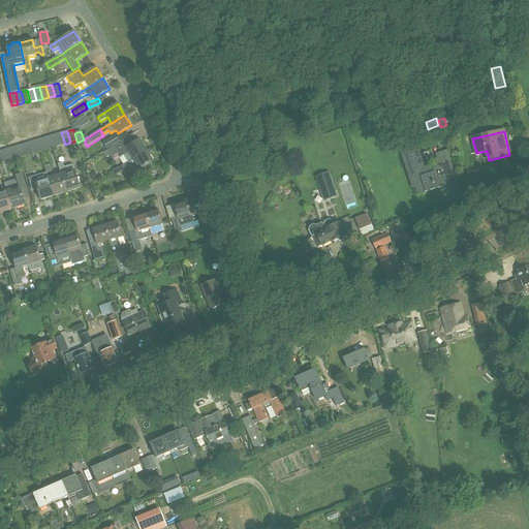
[(61,132),(55,134),(59,146),(65,145),(61,132)]
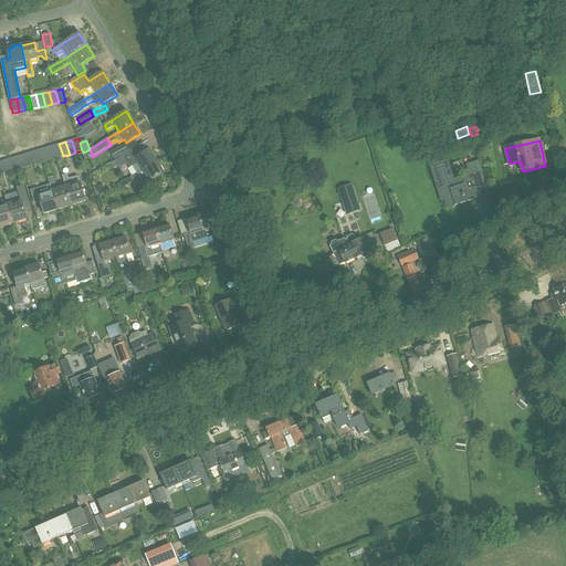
[(59,144),(53,146),(56,158),(63,156),(59,144)]
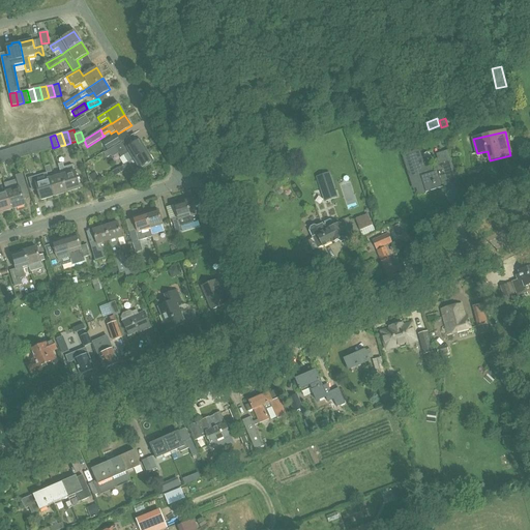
[(102,143),(108,150),(120,142),(116,135),(102,143)]
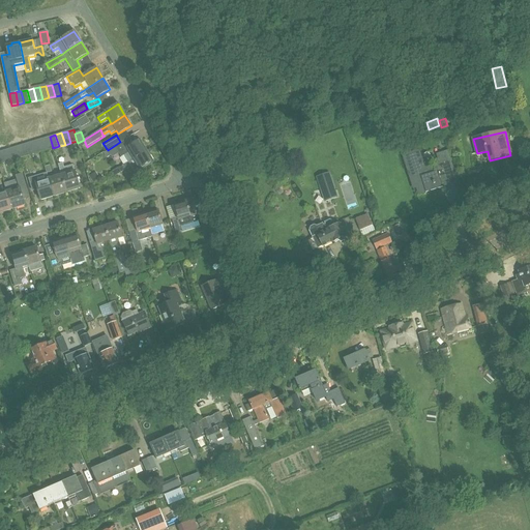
[(50,137),(43,139),(47,150),(53,148),(50,137)]
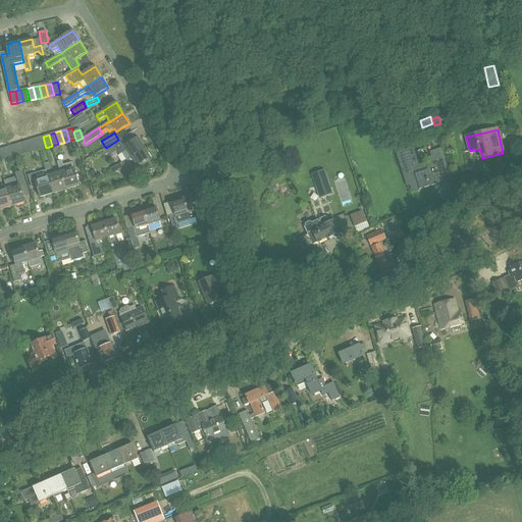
[(43,137),(37,138),(41,150),(46,148),(43,137)]
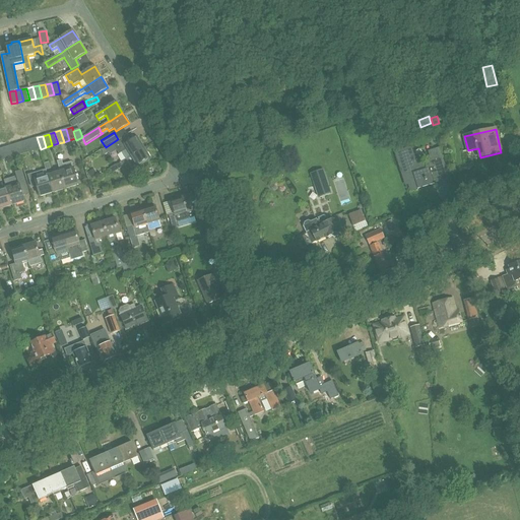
[(144,145),(150,142),(146,136),(141,140),(144,145)]
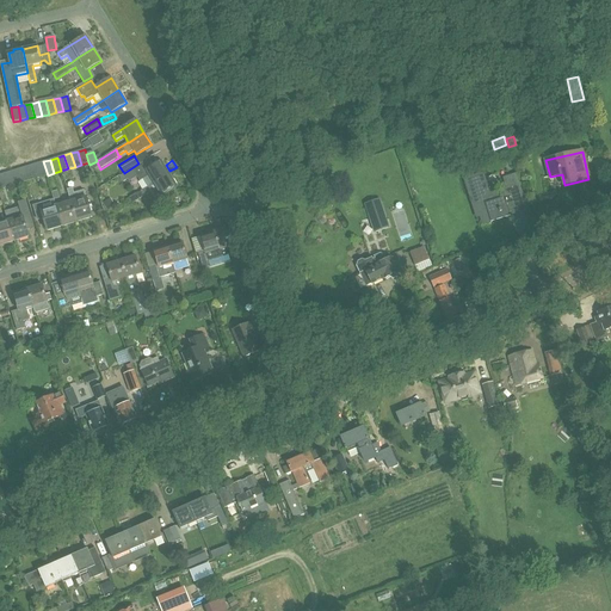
[(43,161),(36,164),(41,177),(48,176),(43,161)]
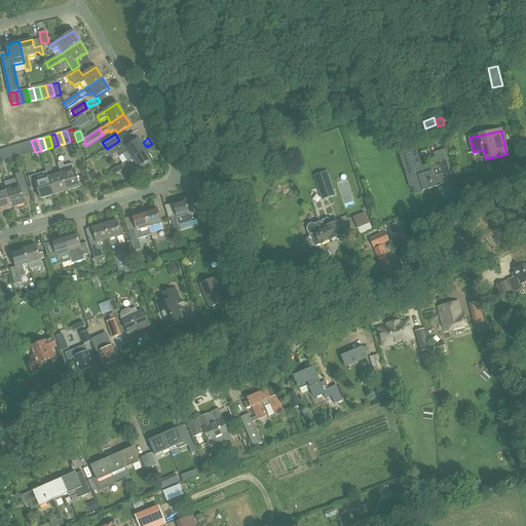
[(125,139),(114,146),(120,156),(122,155),(126,161),(133,158),(146,150),(139,140),(129,145),(125,139)]
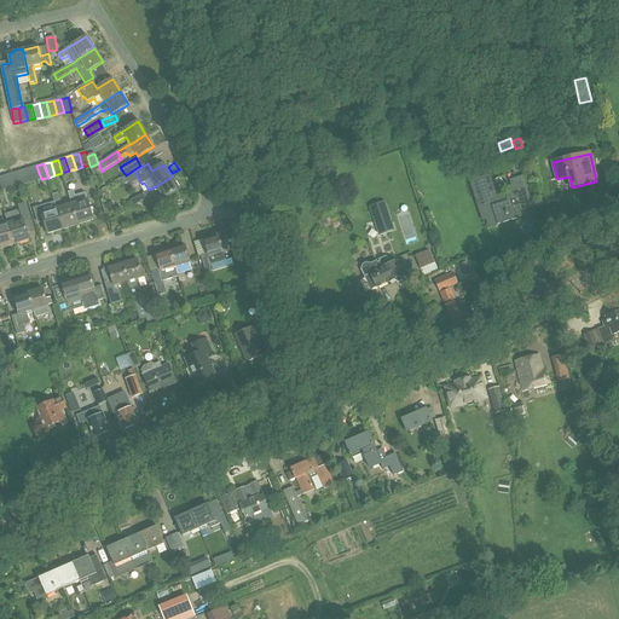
[(36,166),(30,168),(34,181),(41,179),(36,166)]
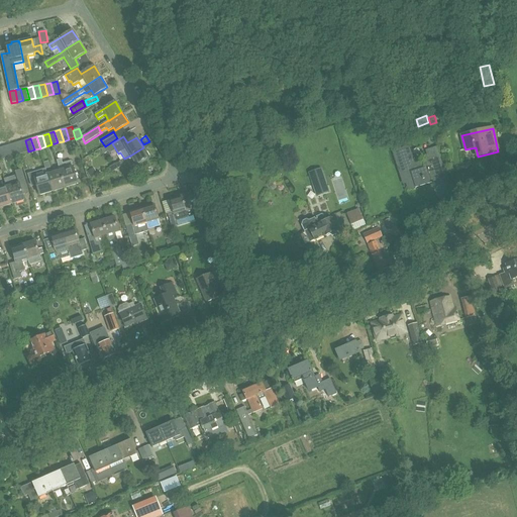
[(25,140),(19,142),(22,153),(28,151),(25,140)]
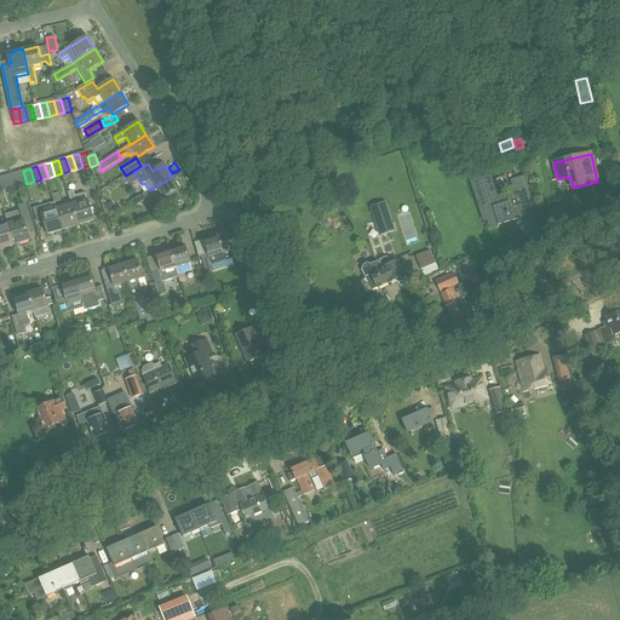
[(23,171),(16,172),(21,187),(27,184),(23,171)]
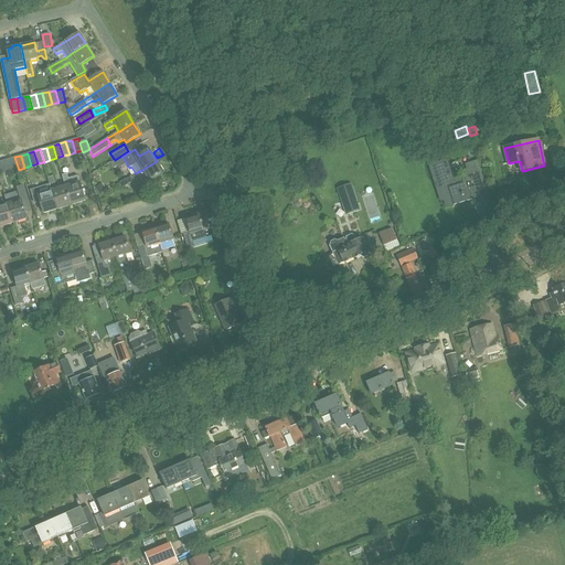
[(14,157),(8,159),(12,171),(19,170),(14,157)]
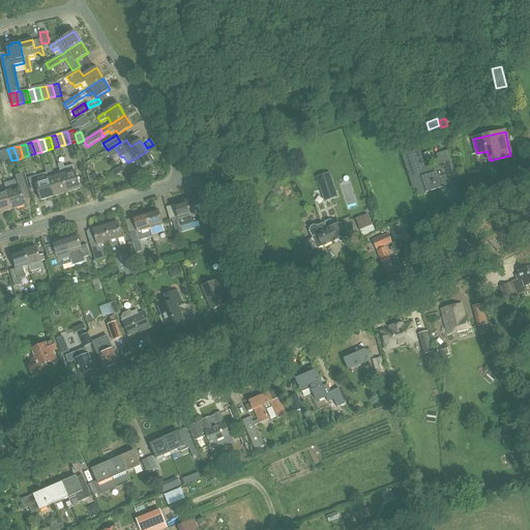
[(7,149),(2,151),(5,163),(11,160),(7,149)]
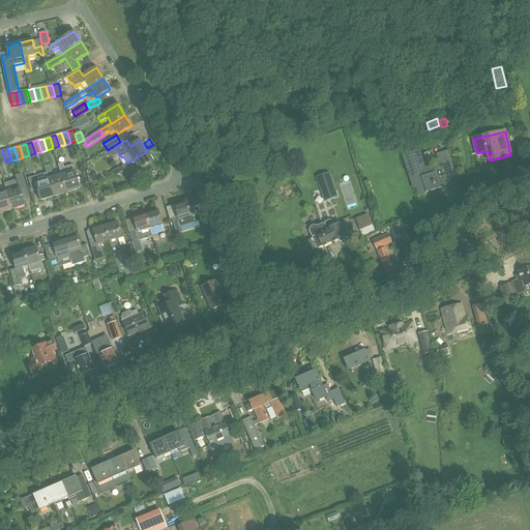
[(405,154),(403,155),(406,165),(408,165),(414,182),(422,180),(427,193),(442,187),(438,175),(454,170),(448,150),(436,154),(439,163),(425,167),(419,149),(405,154)]
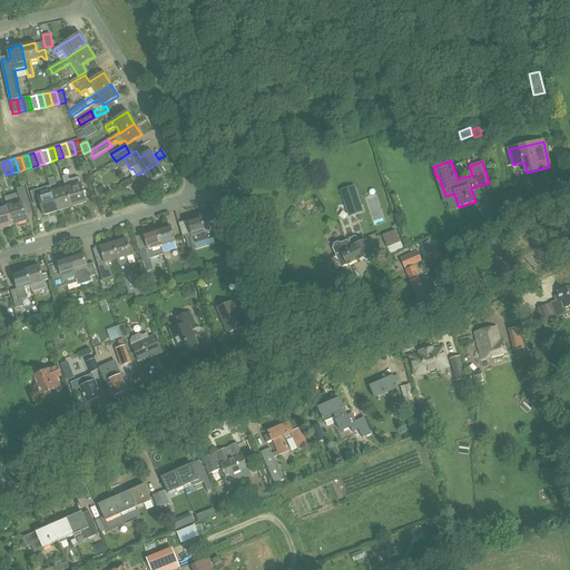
[(121,186),(124,189),(141,179),(145,185),(149,182),(150,184),(165,175),(158,163),(144,172),(137,175),(131,178),(131,179),(121,186)]
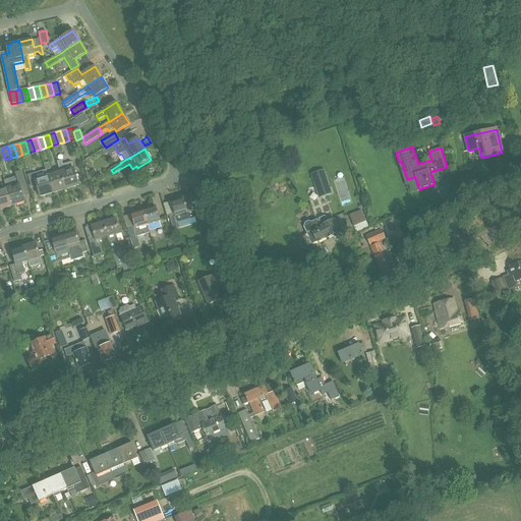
[(60,172),(65,189),(78,185),(71,163),(63,165),(62,160),(57,162),(60,172)]
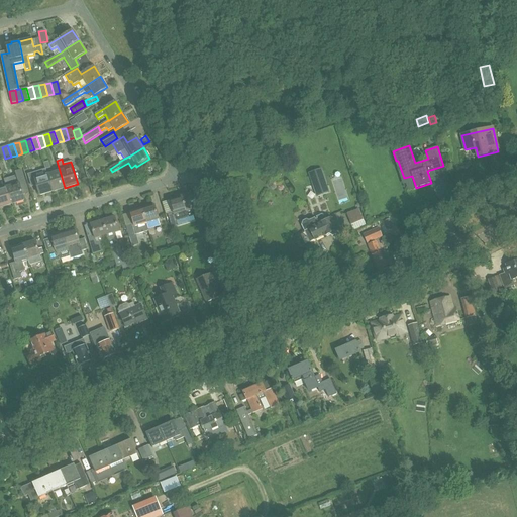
[(87,172),(91,178),(97,174),(94,168),(87,172)]
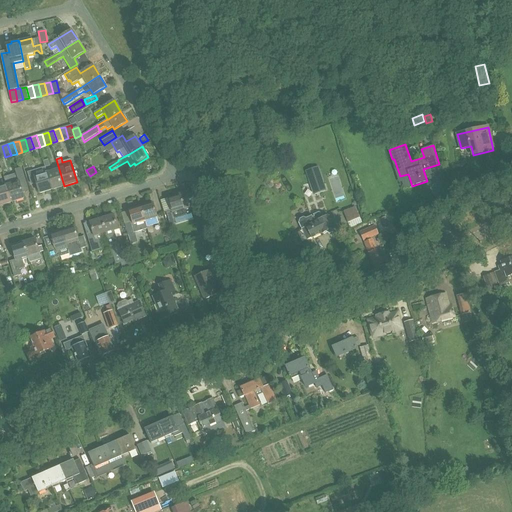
[(306,171),(311,185),(312,184),(315,193),(324,190),(322,184),(323,183),(318,167),(306,171)]
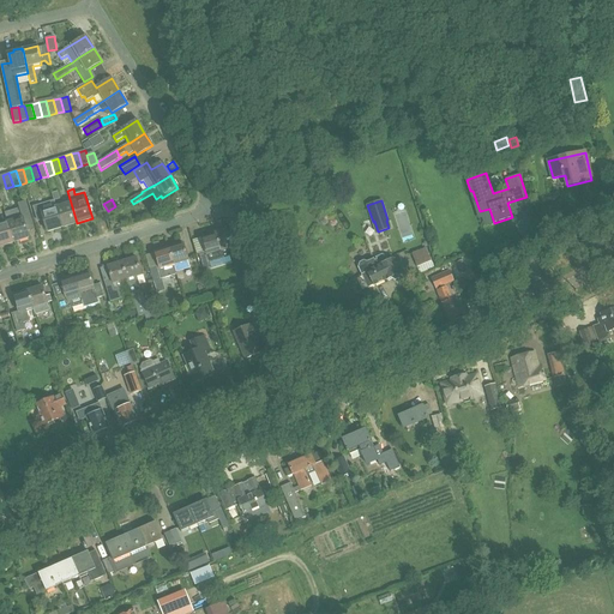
[(5,214),(7,222),(13,242),(29,238),(26,232),(34,230),(25,202),(18,204),(20,209),(5,214)]
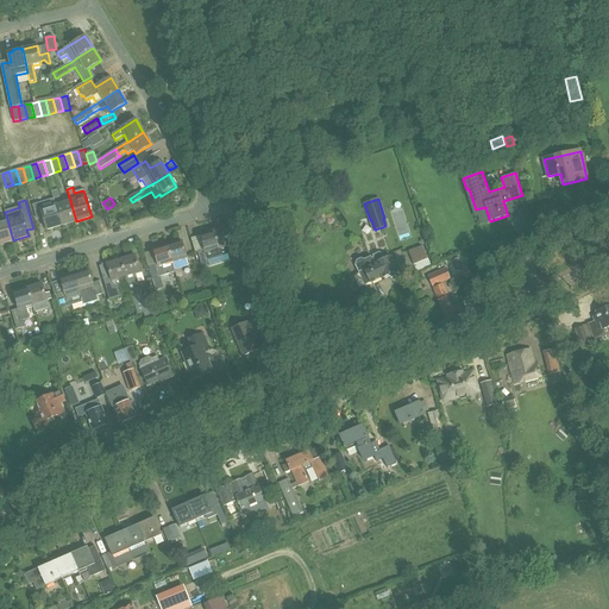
[(56,206),(62,226),(76,221),(70,201),(56,206)]
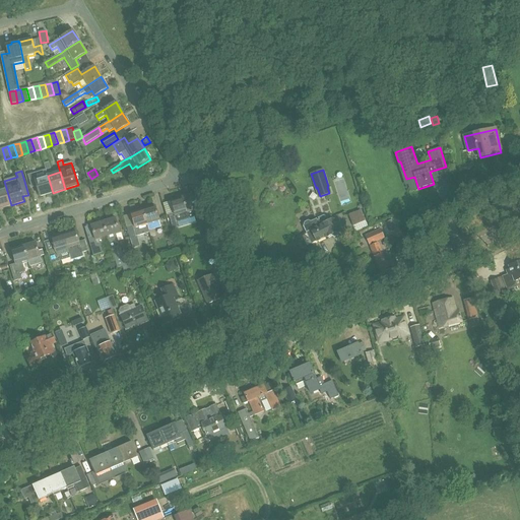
[(35,180),(40,197),(53,193),(48,176),(35,180)]
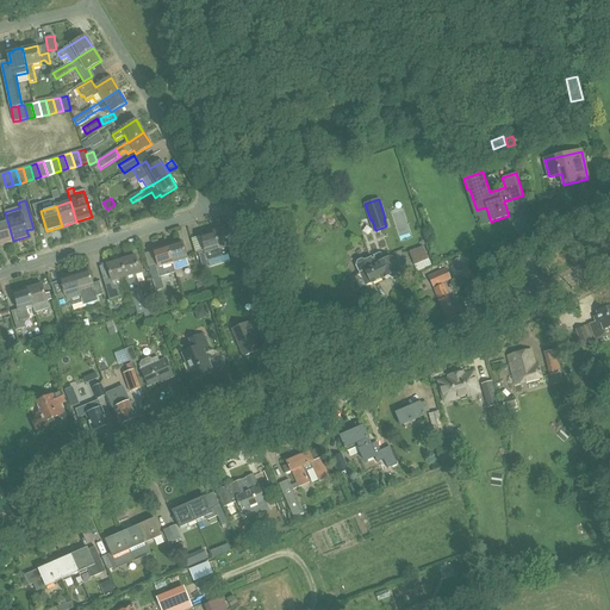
[(0,223),(0,244),(13,241),(7,221),(0,223)]
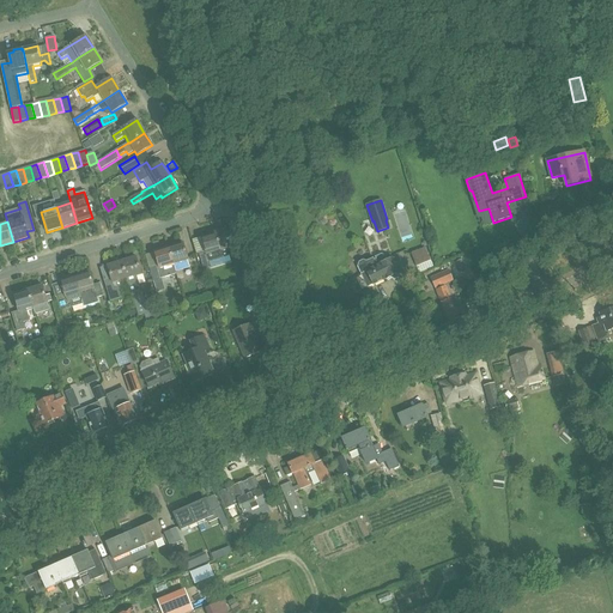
[(216,234),(225,265),(231,262),(229,255),(237,253),(237,250),(244,248),(240,235),(232,237),(230,229),(216,234)]
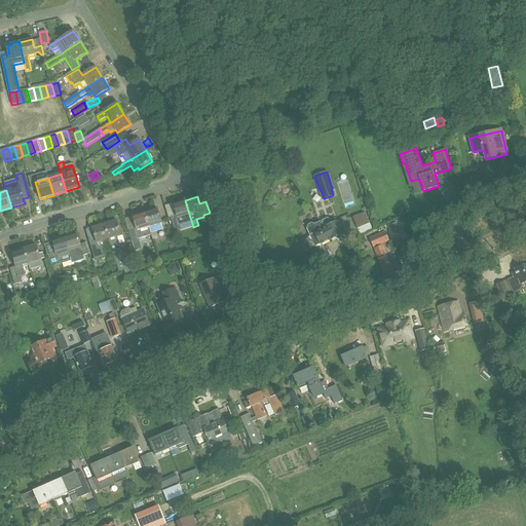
[(181,228),(181,230),(193,227),(185,200),(173,203),(177,216),(171,218),(175,230),(181,228)]
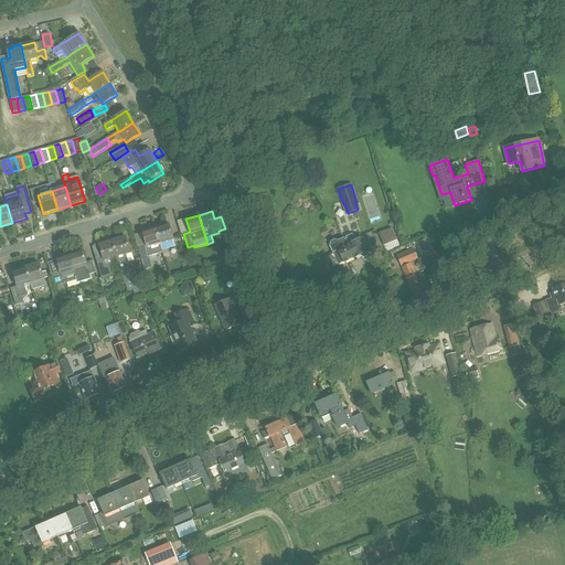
[(156,228),(162,253),(164,258),(170,256),(168,249),(176,247),(173,240),(169,224),(156,228)]
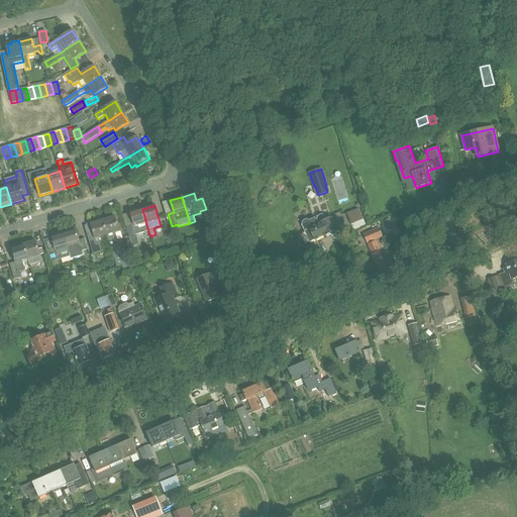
[(126,226),(129,237),(148,231),(142,209),(130,212),(133,224),(126,226)]
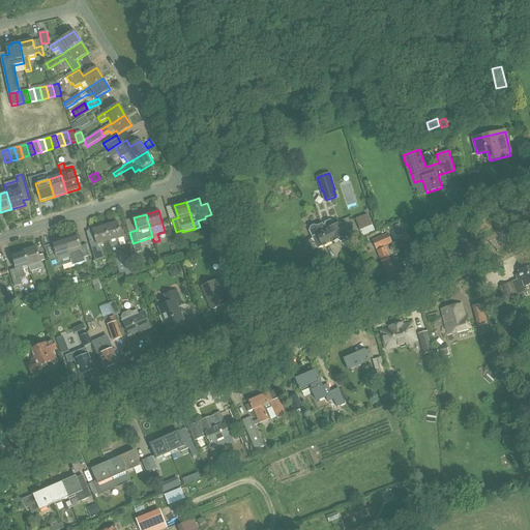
[(312,237),(317,248),(333,240),(333,241),(337,240),(340,241),(345,239),(346,236),(339,223),(334,225),(332,218),(317,226),(315,225),(311,227),(310,231),(312,236),(312,237)]
